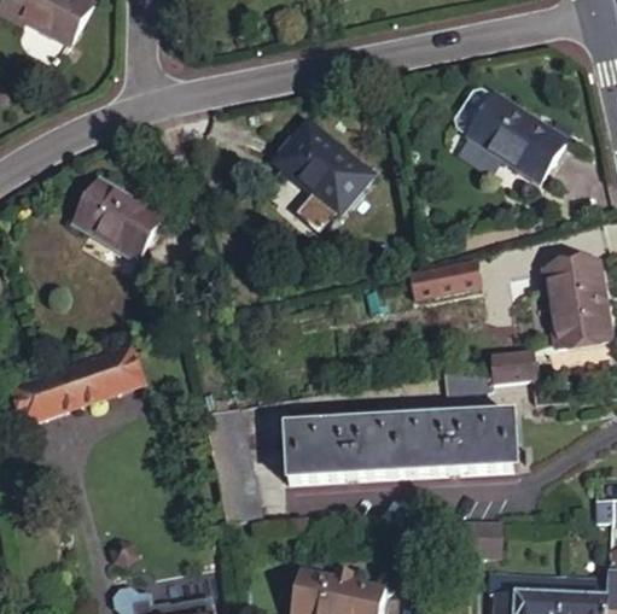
[(69,44),(93,0),(1,0),(0,3),(0,10),(22,23),(24,18),(69,44)]
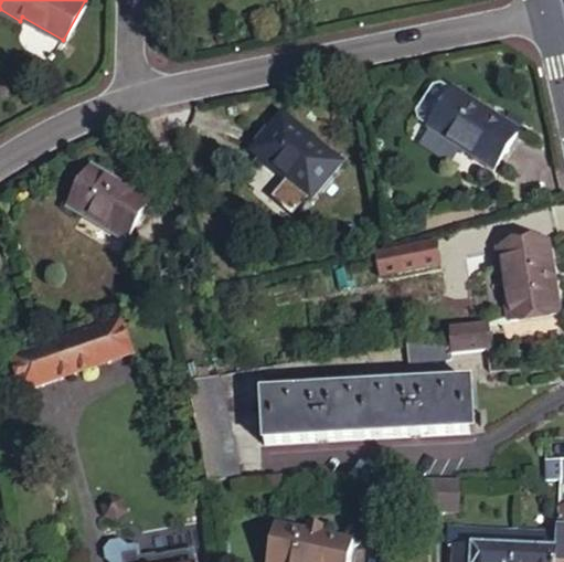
[(429,122),(451,86),(440,80),(433,81),(416,106),(417,114),(429,122)]
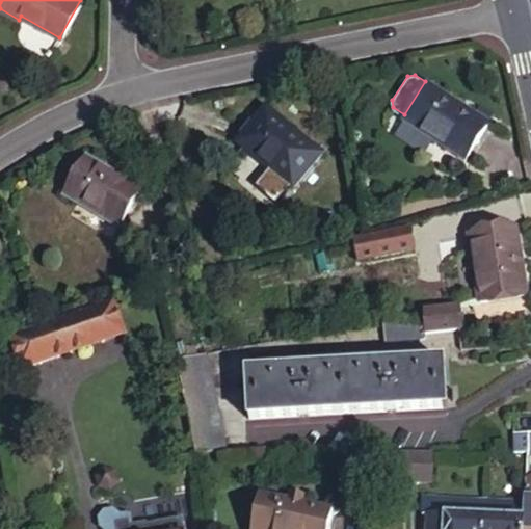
[(402,117),(463,157),(488,120),(426,80),(425,81),(404,114),(402,117)]
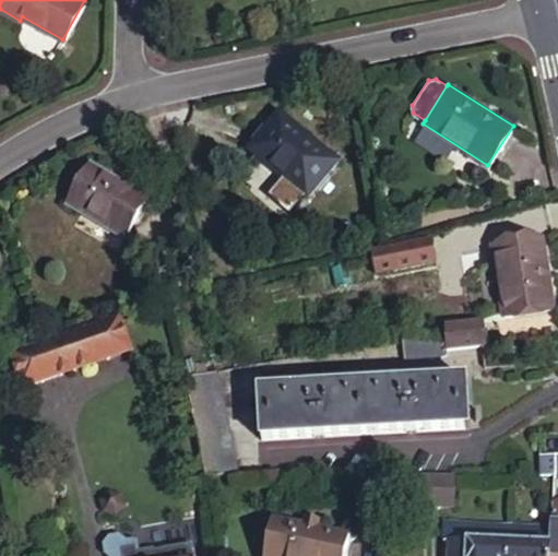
[(328,158),(274,109),(245,141),(298,190),(328,158)]
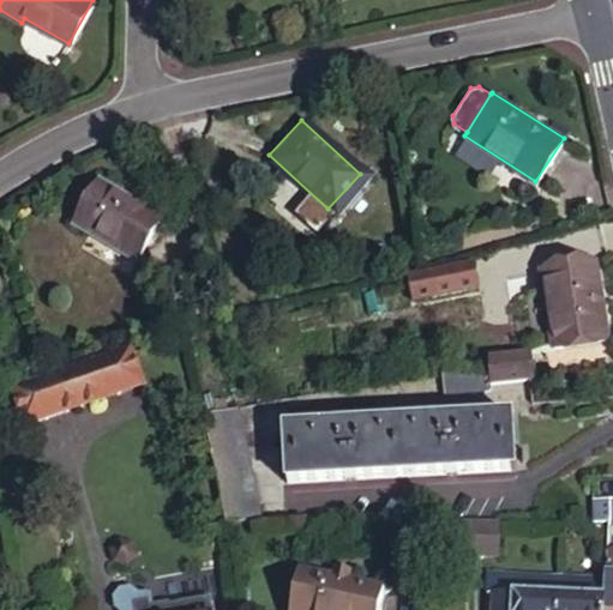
[(138,225),(84,186),(55,225),(109,265),(138,225)]
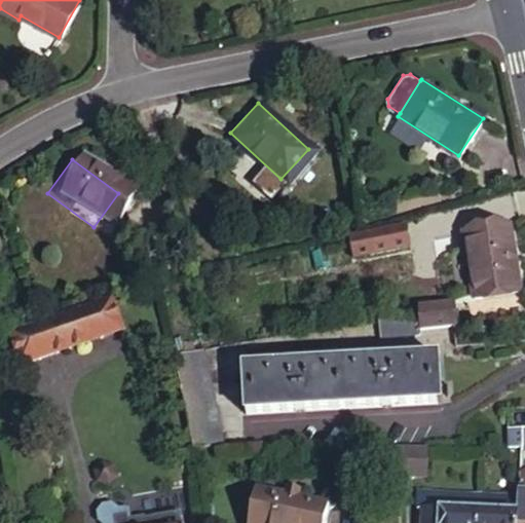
[(427,219),(374,231),(378,251),(432,239),(427,219)]
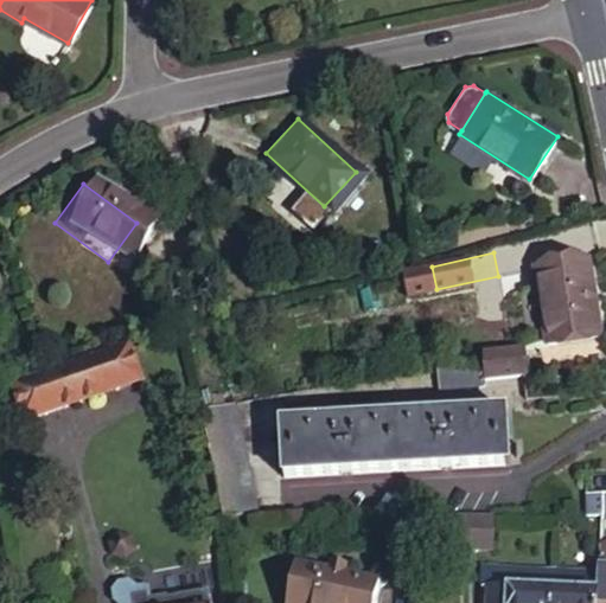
[(586,262),(535,270),(548,347),(599,339),(586,262)]
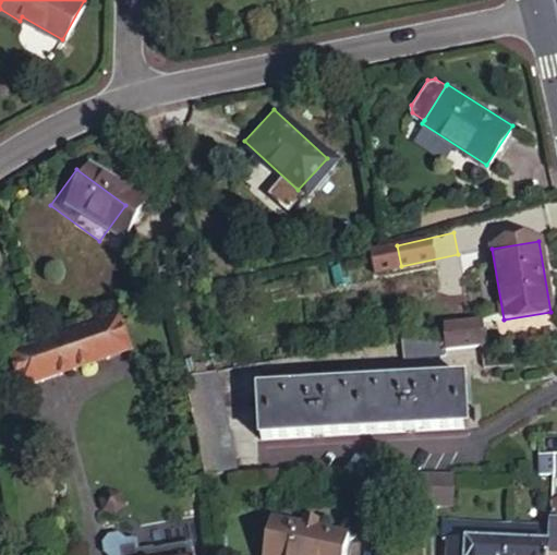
[(124,315),(100,323),(112,358),(135,350),(124,315)]
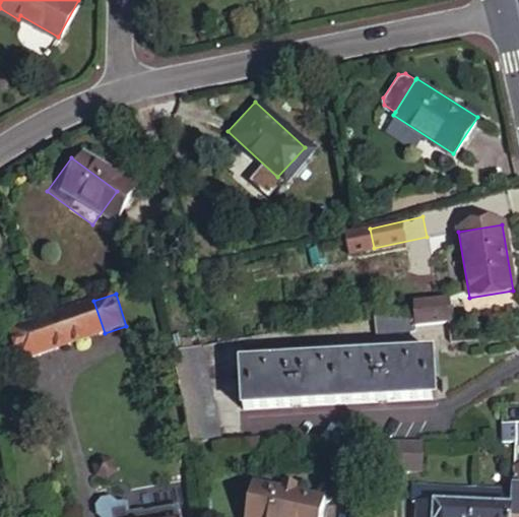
[(429,302),(432,324),(446,322),(443,300),(429,302)]
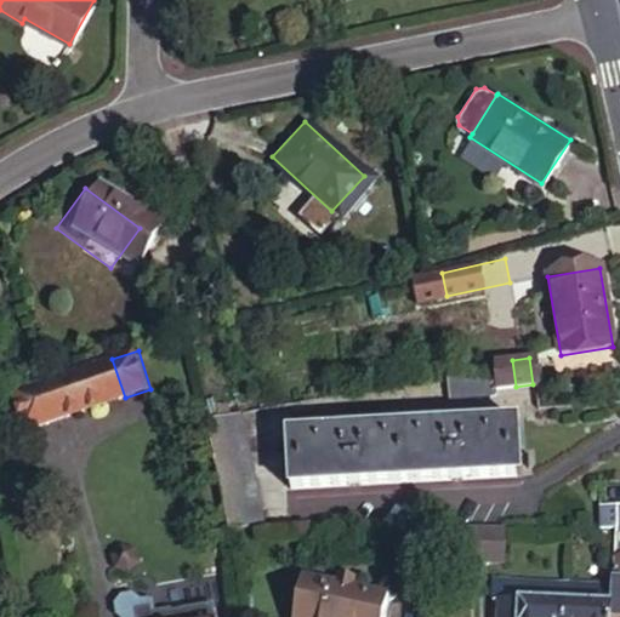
[(32,383),(17,389),(30,429),(125,398),(112,359),(70,372),(32,383)]
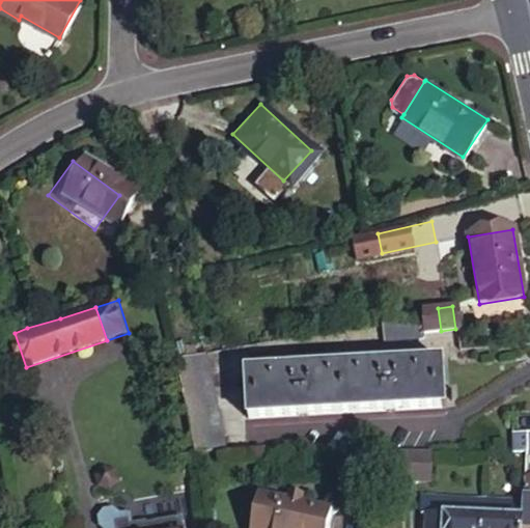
[(418,311),(421,325),(422,334),(441,331),(438,308),(418,311)]
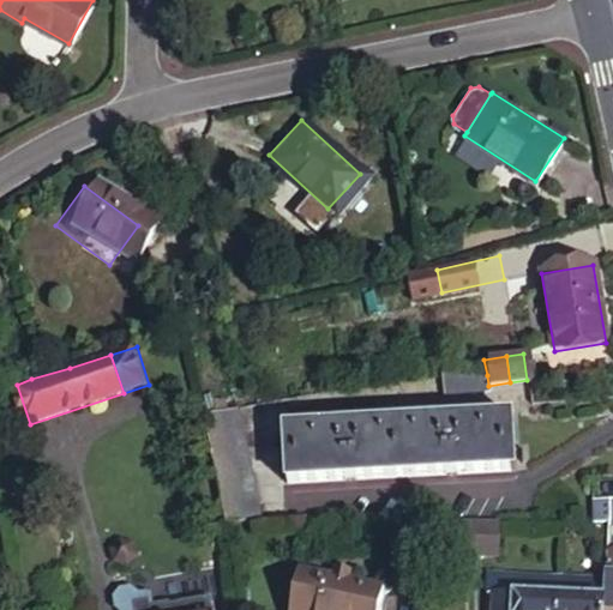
[(488,386),(487,375),(440,376),(443,398),(490,390),(488,386)]
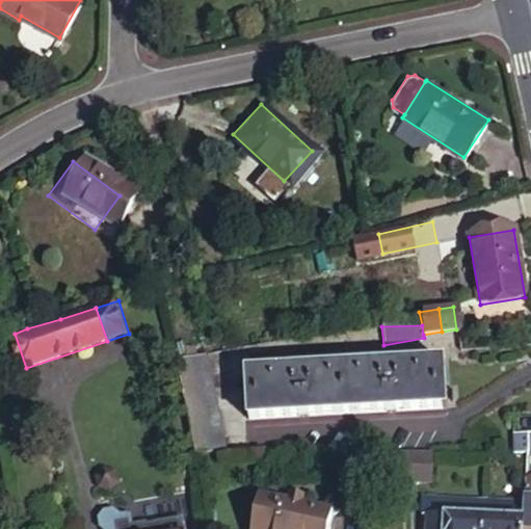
[(206,352),(173,358),(177,376),(191,452),(227,453),(206,352)]
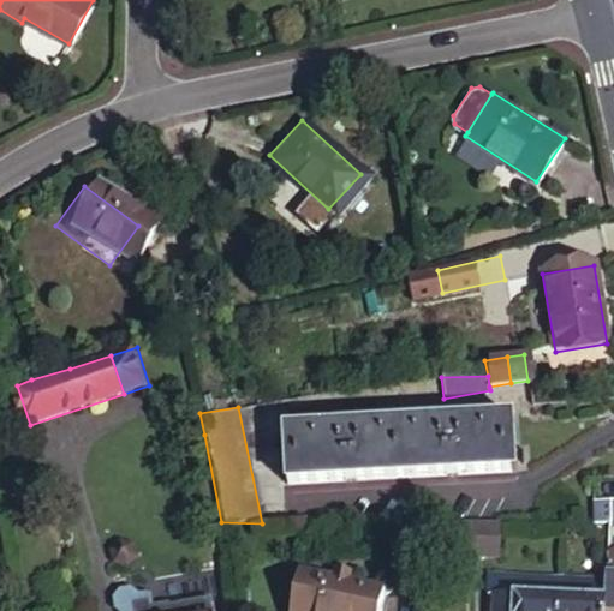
[(511,418),(284,429),(287,481),(513,472),(511,418)]
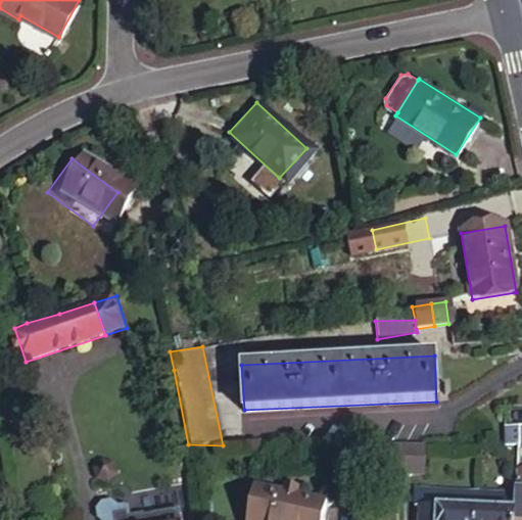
[(521,424),(502,424),(502,446),(515,446),(514,471),(521,471),(521,424)]
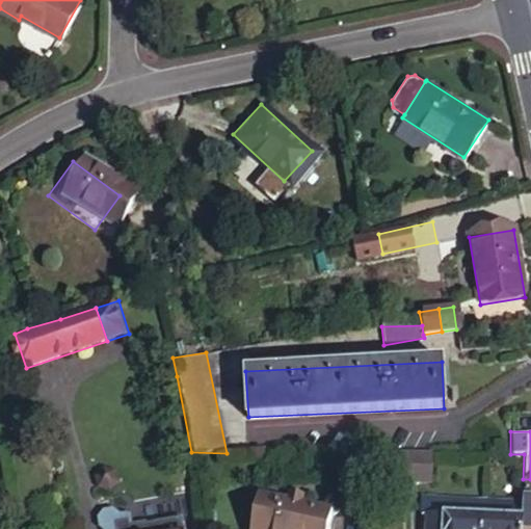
[(385,454),(380,454),(379,478),(414,480),(415,456),(385,454)]
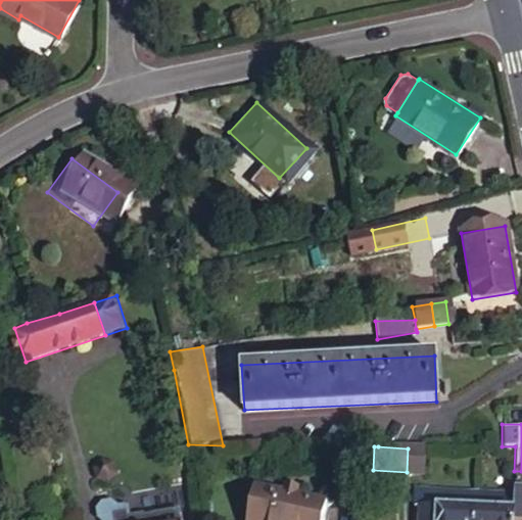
[(408,448),(407,472),(421,473),(423,451),(408,448)]
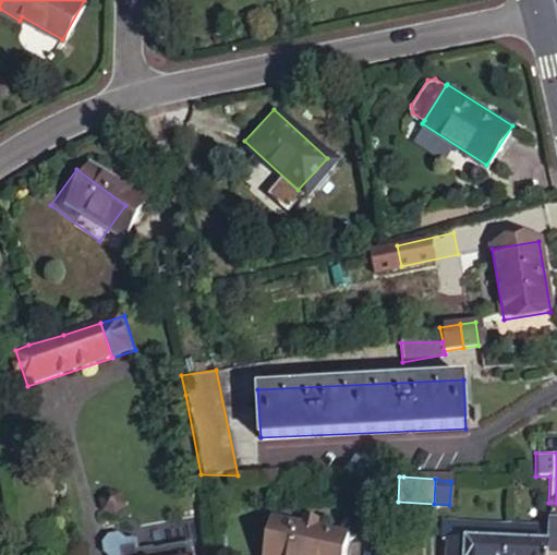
[(556,554),(556,503),(548,503),(547,522),(547,530),(546,554),(556,554)]
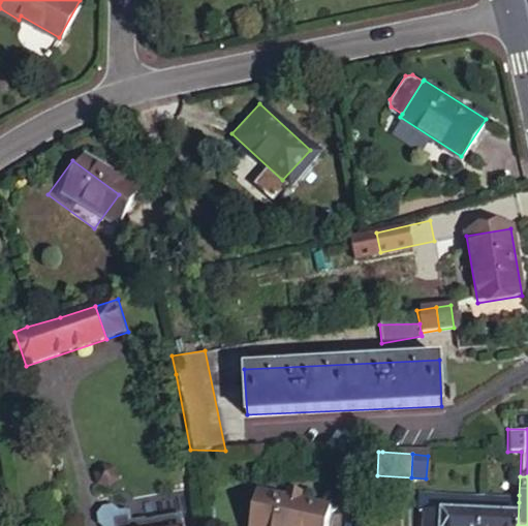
[(478,525),(479,518),(479,513),(463,512),(464,493),(415,491),(414,509),(424,509),(422,525),(478,525)]
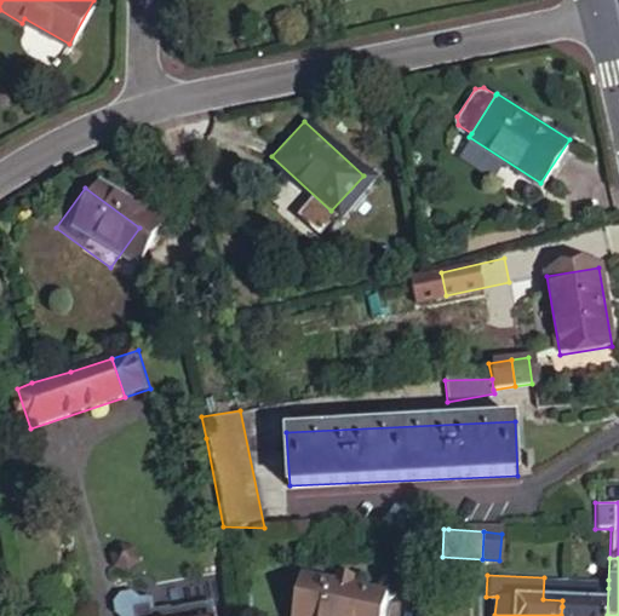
[(212,615),(205,576),(145,588),(137,591),(139,602),(132,603),(135,612),(121,615),(212,615)]
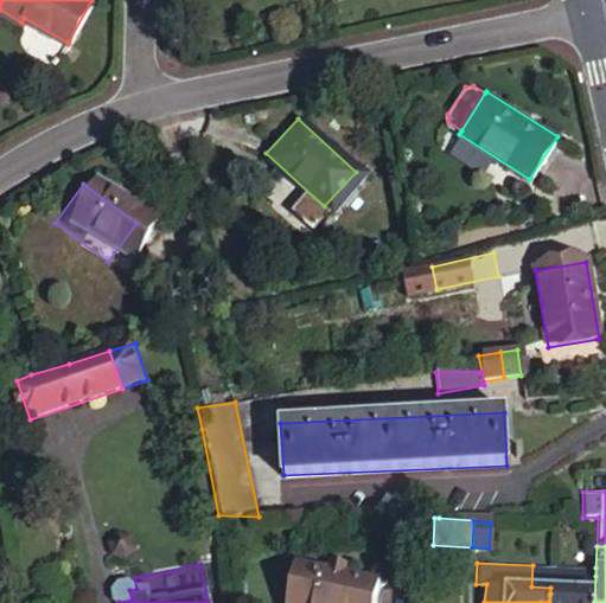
[(369,602),(374,583),(292,564),(281,602),(369,602)]
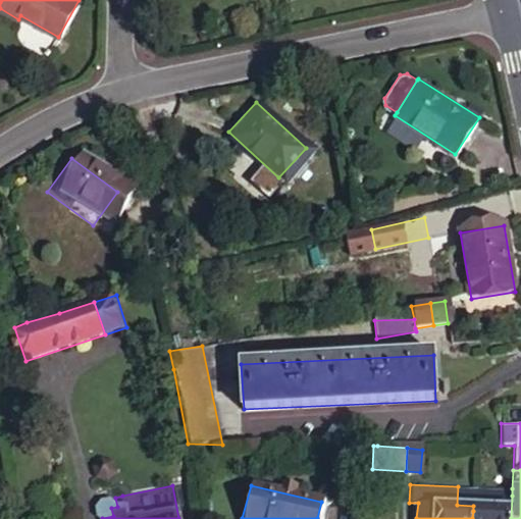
[(473,492),(474,485),(458,486),(457,505),(473,506),(473,492)]
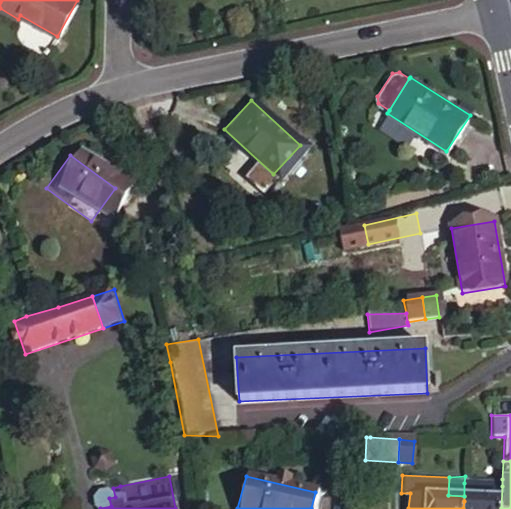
[(501,508),(502,486),(502,479),(486,478),(486,485),(464,483),(464,496),(464,501),(463,508),(501,508)]
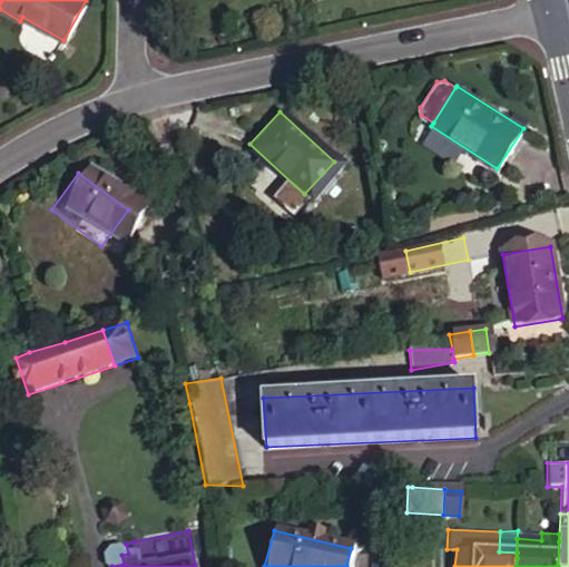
[(133,534),(117,537),(121,555),(128,554),(126,544),(134,541),(133,534)]
